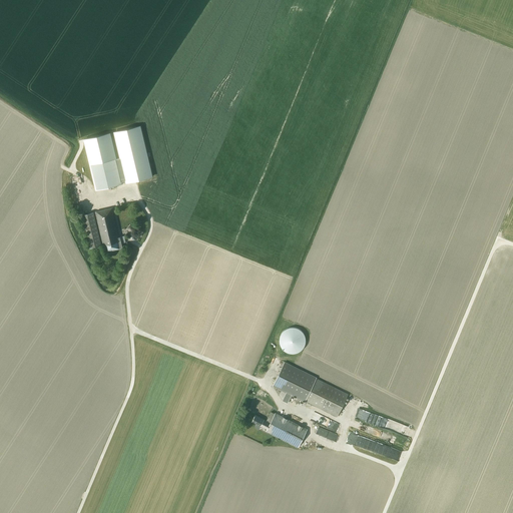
[(84,138),(96,189),(121,183),(121,180),(125,179),(125,182),(153,176),(140,125),(113,131),(119,157),(117,158),(110,132),(84,138)]
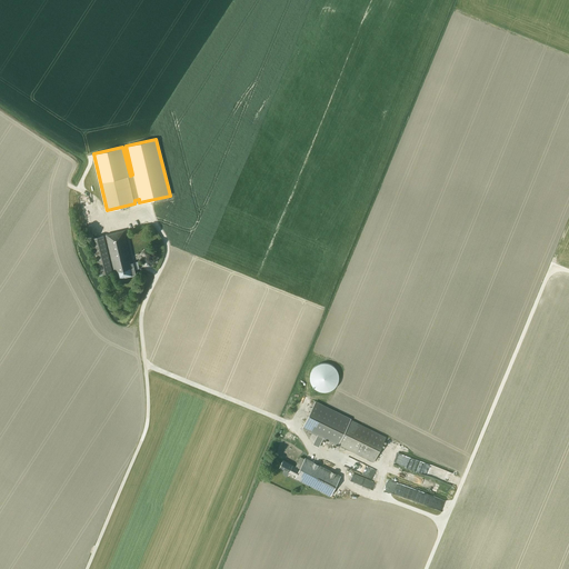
[(118,278),(136,273),(126,230),(91,238),(100,275),(116,271),(118,278)]
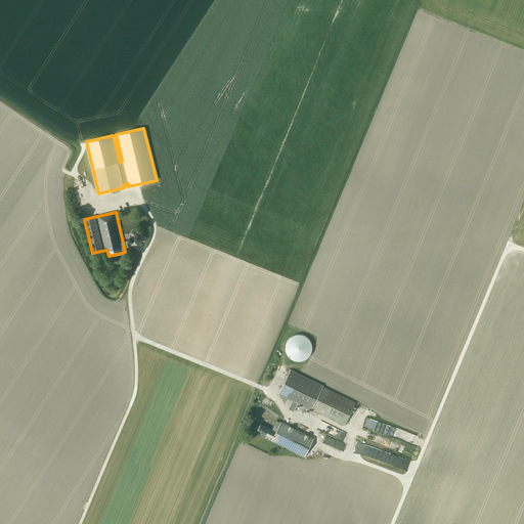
[(293,359),(296,360),(300,360),(304,359),(307,357),(310,354),(311,351),(312,347),(311,344),(310,340),(307,338),(305,336),(301,335),(298,334),(294,335),(291,337),(288,340),(287,343),(286,347),(286,350),(287,354),(290,357),(293,359)]
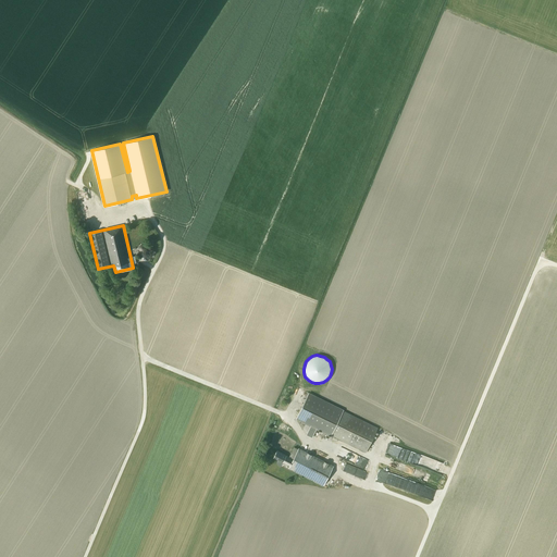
[(306,434),(312,437),(317,429),(366,453),(379,428),(309,393),(296,419),(311,425),(306,434)]
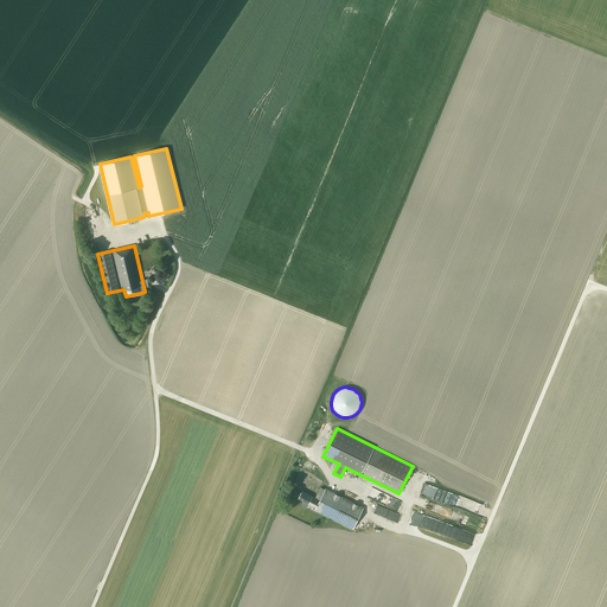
[(371,486),(368,496),(388,506),(393,496),(371,486)]
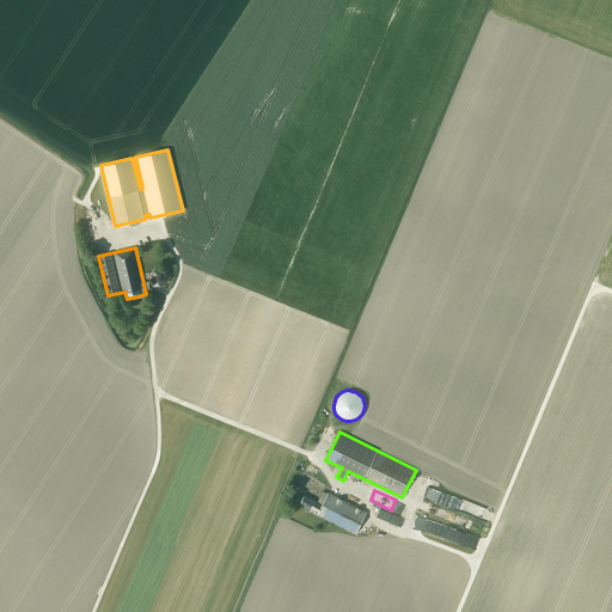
[(310,510),(311,507),(319,512),(318,514),(355,533),(367,512),(332,494),(331,495),(324,491),(318,501),(305,495),(301,502),(306,505),(304,508),(305,510),(307,512),(310,510)]
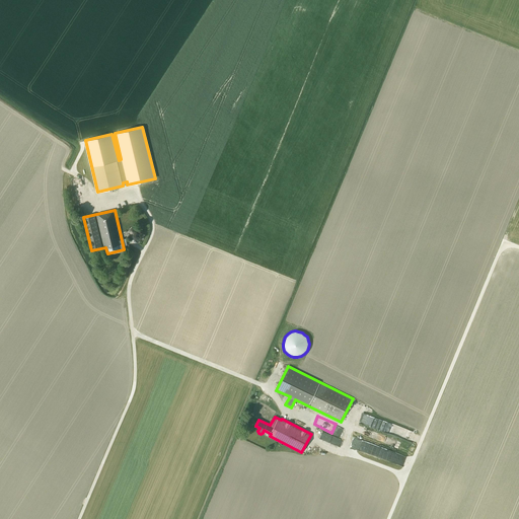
[(319,438),(330,443),(334,436),(322,431),(319,438)]
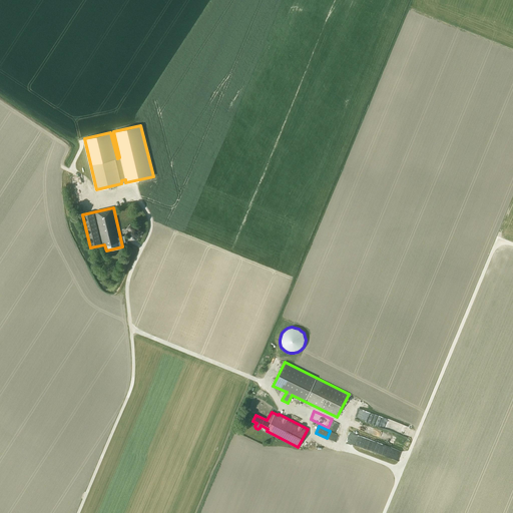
[(399,461),(403,451),(379,442),(375,451),(399,461)]
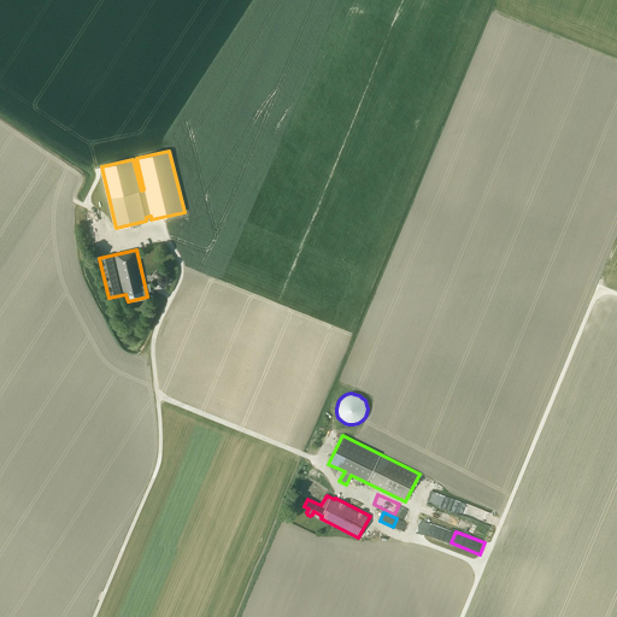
All buildings are outlined.
